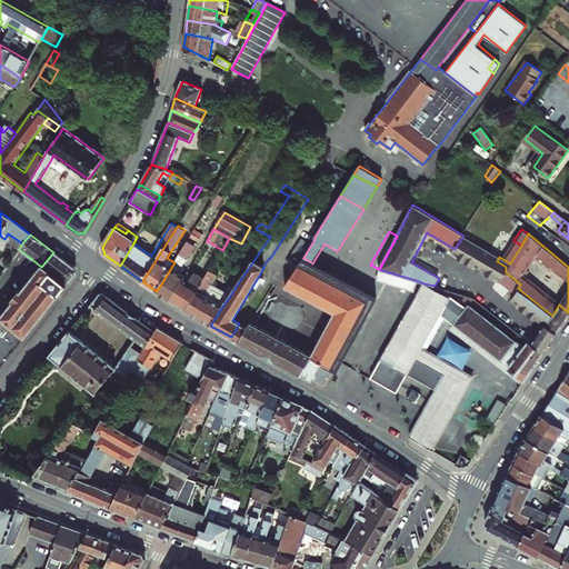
[(499,257),(463,236),(455,249),(452,253),(459,258),(458,259),(472,268),(473,267),(487,275),(486,276),(495,280),(495,279),(502,283),(509,275),(506,272),(506,267),(497,261),(499,257)]
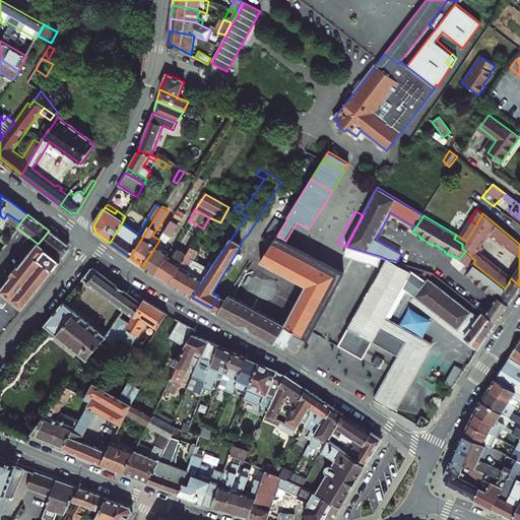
[(261,262),(271,246),(273,242),(277,236),(278,234),(284,223),(276,217),(252,257),(261,262)]
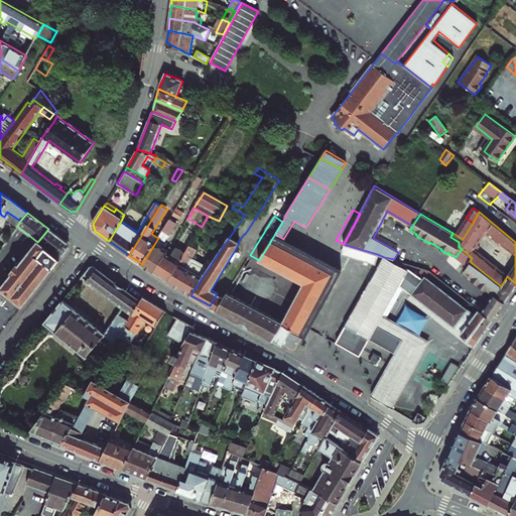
[(163,230),(169,234),(177,223),(170,219),(163,230)]
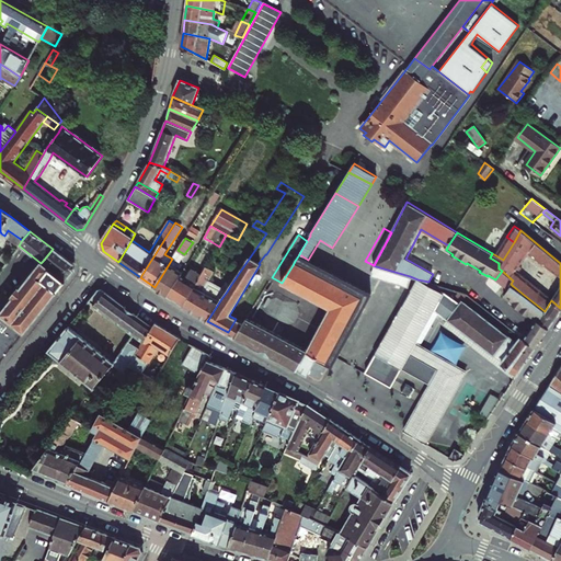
[(204,238),(201,242),(206,247),(210,241),(204,238)]
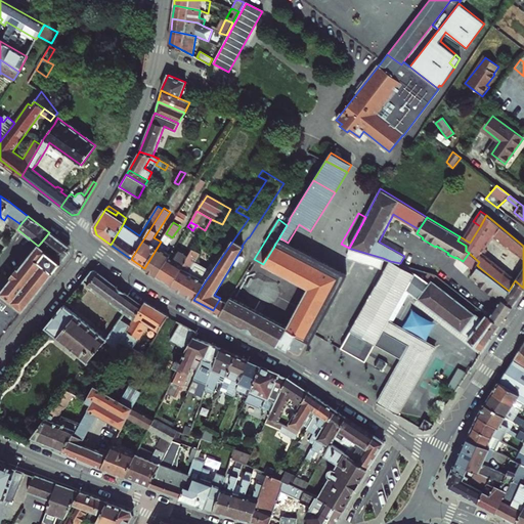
[(40,244),(62,262),(70,252),(69,247),(49,232),(40,244)]
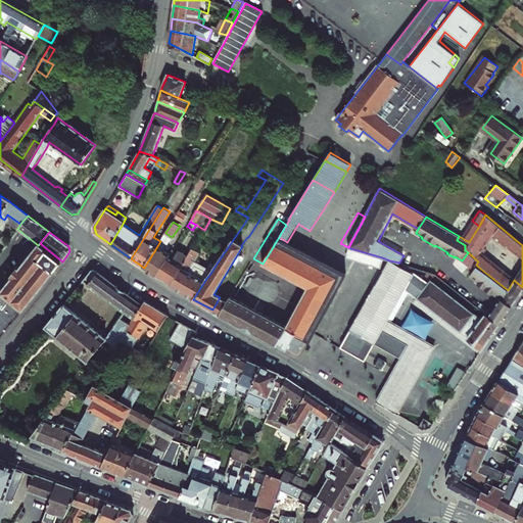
[(168,244),(172,237),(165,233),(161,240),(168,244)]
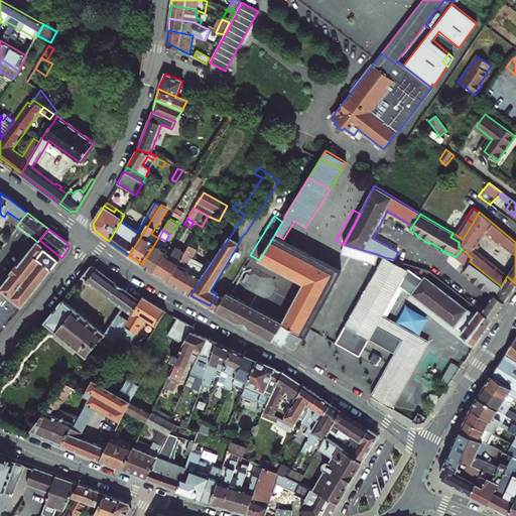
[(275,234),(271,240),(320,266),(317,272),(335,281),(342,269),(283,239),(275,234)]
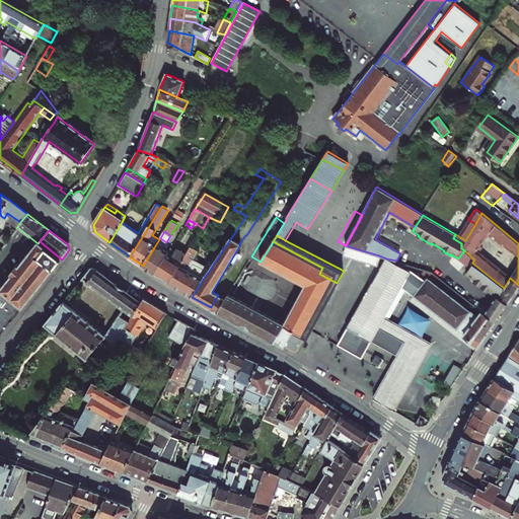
[(160,238),(159,239),(143,266),(155,274),(168,251),(163,248),(167,242),(166,242),(160,238)]
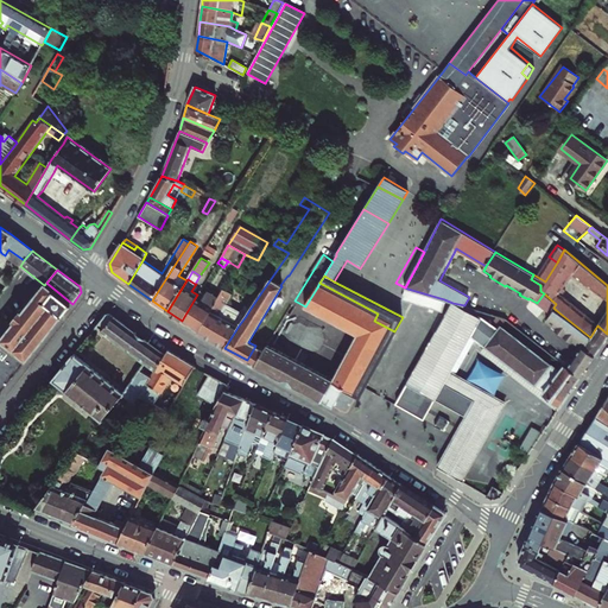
[(2,339),(27,359),(73,304),(46,283),(44,285),(37,293),(2,339)]
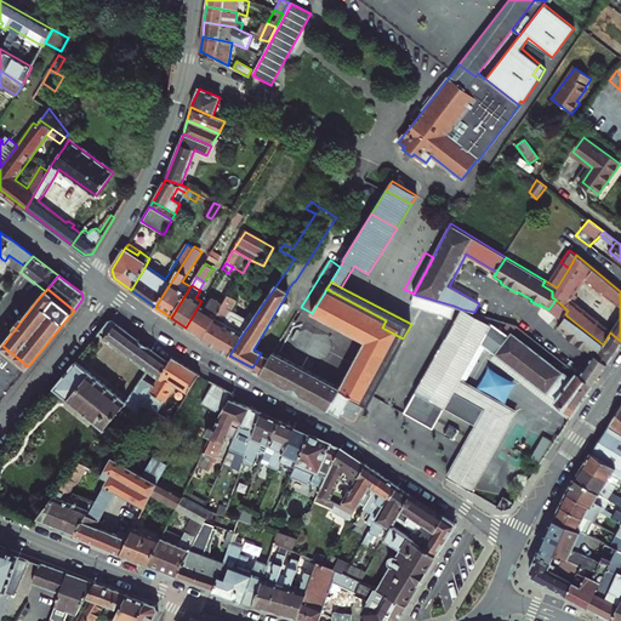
[(372,396),(403,339),(382,328),(386,320),(326,289),(324,294),(312,313),(365,341),(340,388),(274,352),(269,358),(261,372),(340,415),(349,398),(364,406),(366,403),(368,404),(372,396)]
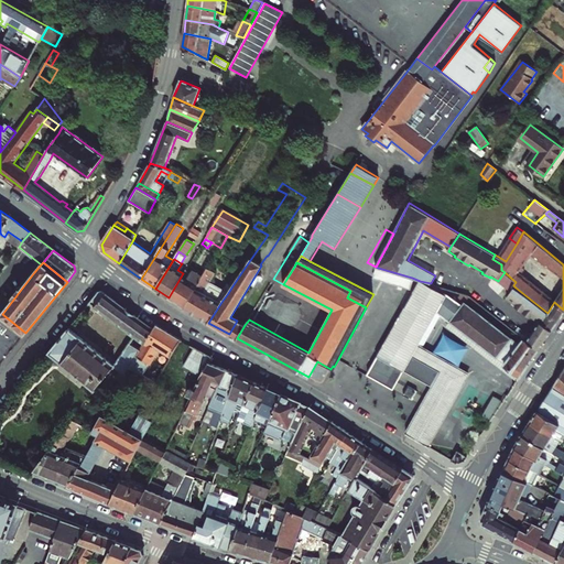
[(220,301),(226,291),(210,283),(216,272),(208,268),(198,285),(185,308),(208,323),(221,302),(220,301)]
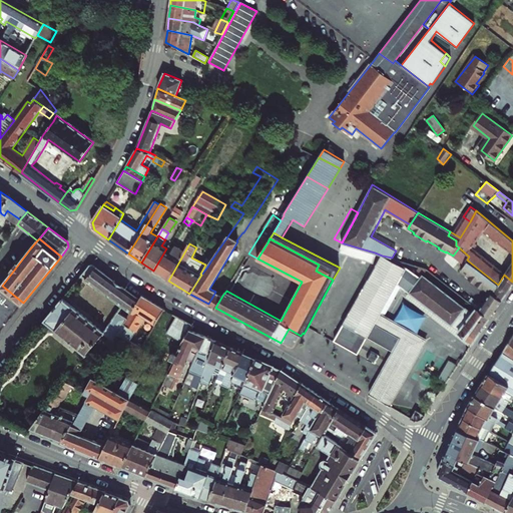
[(375,252),(344,243),(341,251),(373,262),(375,252)]
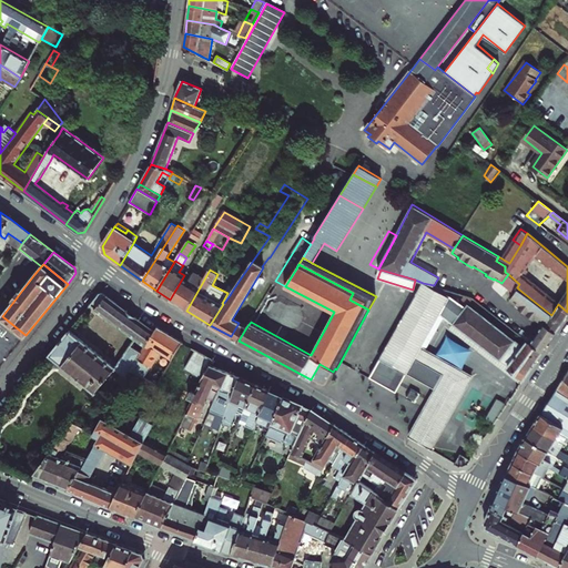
[(186,272),(184,275),(170,300),(186,311),(200,287),(191,283),(195,276),(186,272)]
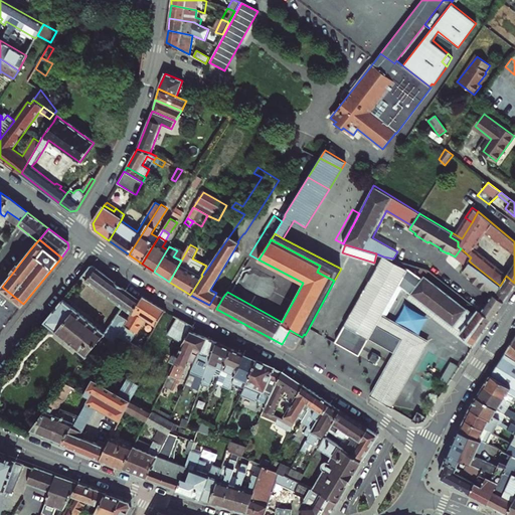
[(211,263),(219,250),(217,248),(209,261),(211,263)]
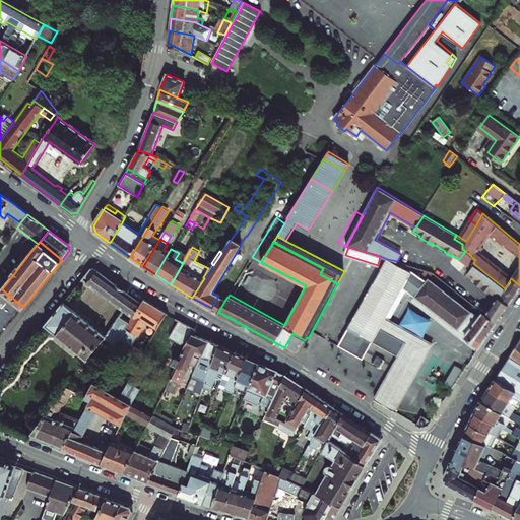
[(465,251),(459,259),(472,270),(475,265),(473,263),(475,260),(465,251)]
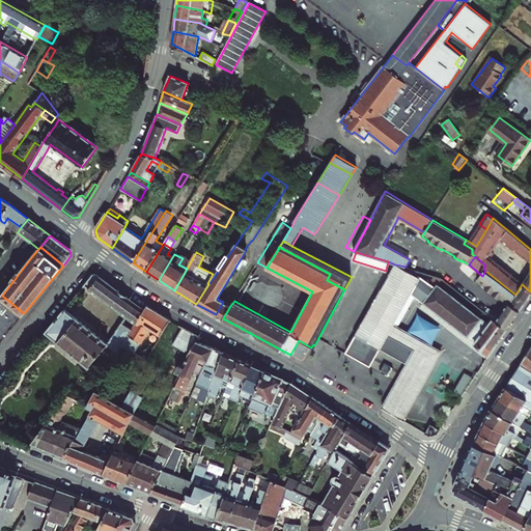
[(382,408),(402,420),(441,352),(401,329),(393,325),(411,294),(491,354),(507,329),(498,322),(493,318),(490,324),(438,284),(442,279),(440,277),(435,276),(429,282),(421,276),(419,277),(395,264),(350,345),(374,359),(384,342),(388,344),(392,337),(415,350),(396,382),(382,408)]
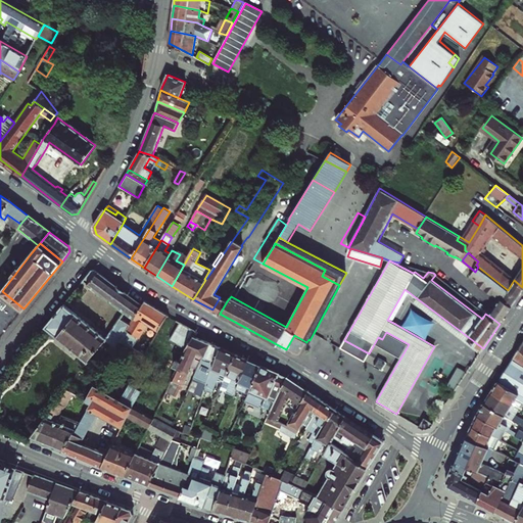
[(508,290),(478,267),(475,272),(470,278),(479,284),(478,285),(493,295),(493,293),(502,298),(512,305),(522,288),(522,287),(514,280),(508,290)]
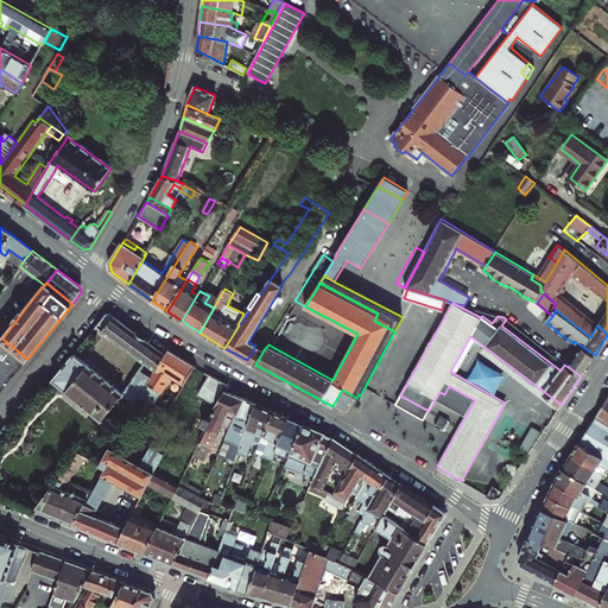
[(127,350),(156,371),(165,354),(140,336),(111,314),(107,314),(96,327),(127,350)]
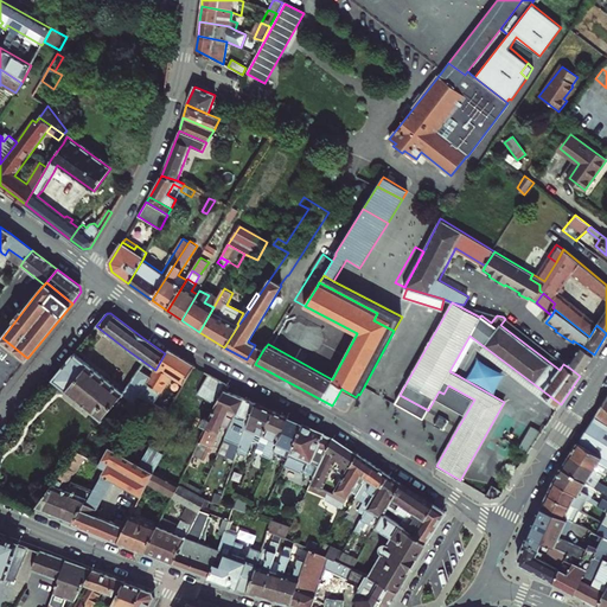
[(449,371),(459,376),(474,347),(556,411),(561,404),(470,336),(449,371)]
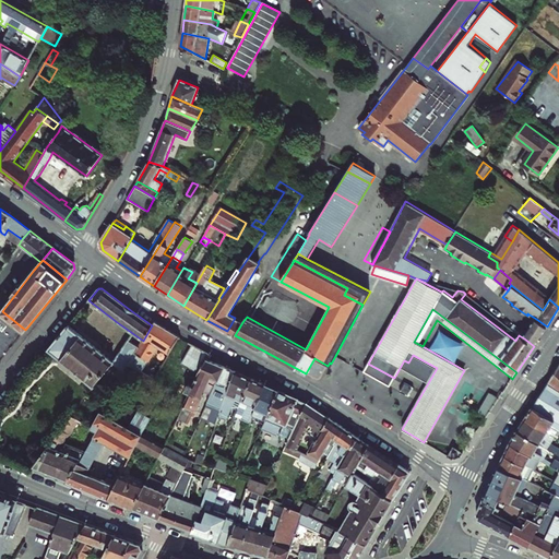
[(0,358),(2,359),(25,330),(2,311),(0,312),(0,358)]
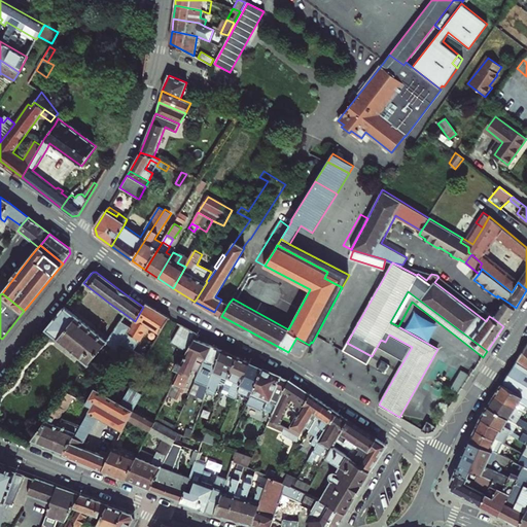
[(221,300),(214,312),(221,316),(229,304),(221,300)]
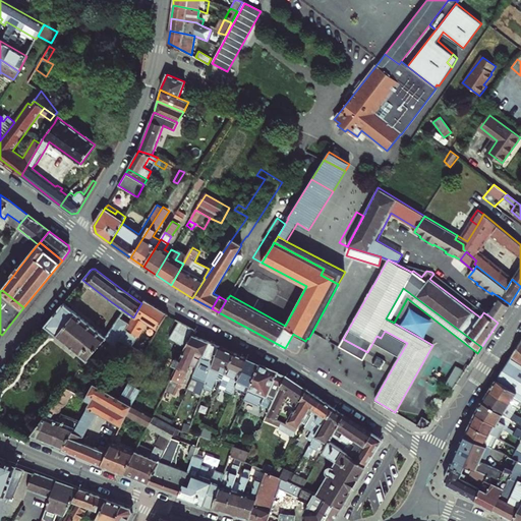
[(500,297),(491,310),(502,316),(510,304),(500,297)]
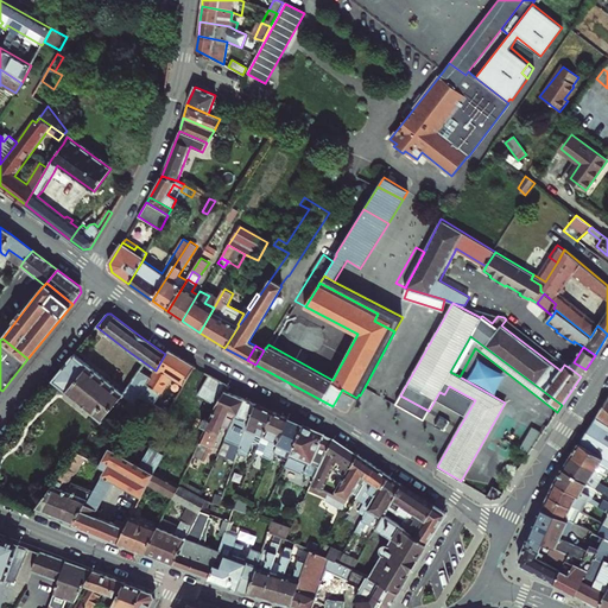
[(171,378),(184,385),(195,366),(168,349),(165,354),(156,371),(152,378),(140,397),(154,406),(171,378)]
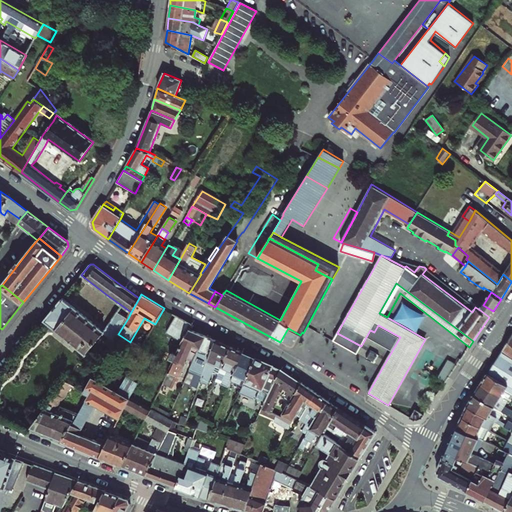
[(44,320),(86,354),(105,331),(63,297),(44,320)]
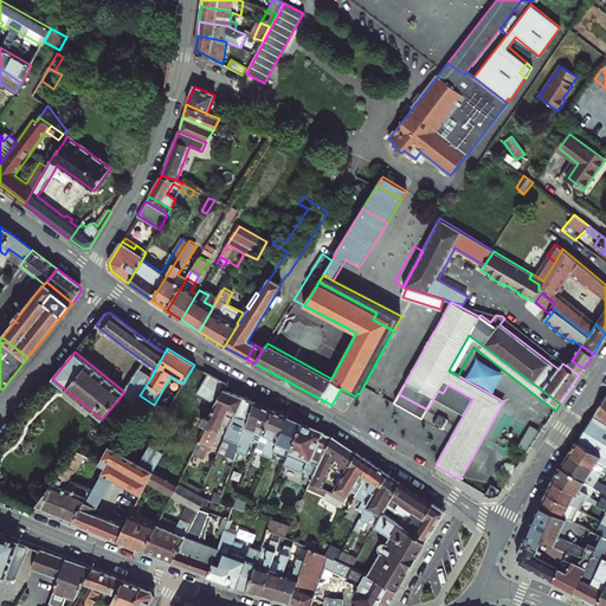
[(568,367),(579,375),(584,368),(572,361),(568,367)]
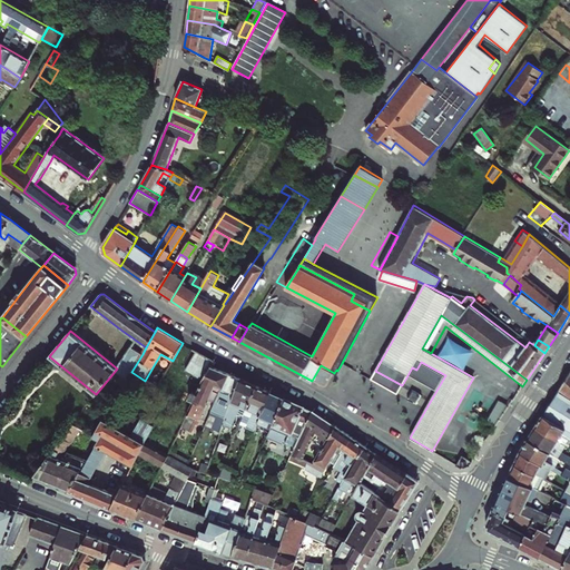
[(125,386),(131,372),(143,354),(131,347),(117,369),(123,373),(117,382),(125,386)]
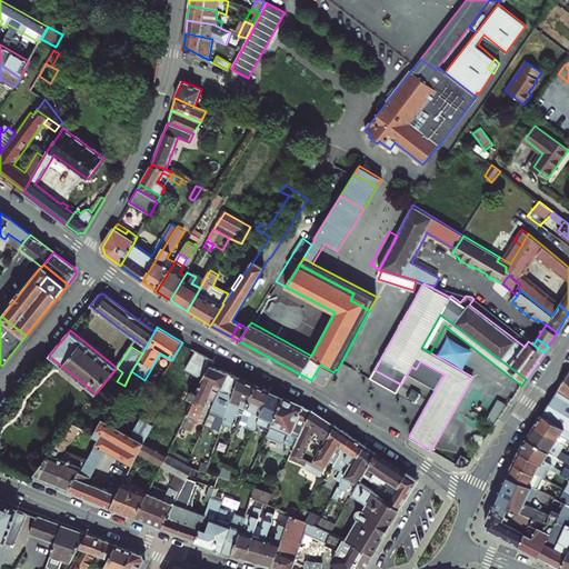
[(186,369),(202,379),(205,375),(210,366),(213,360),(196,350),(186,369)]
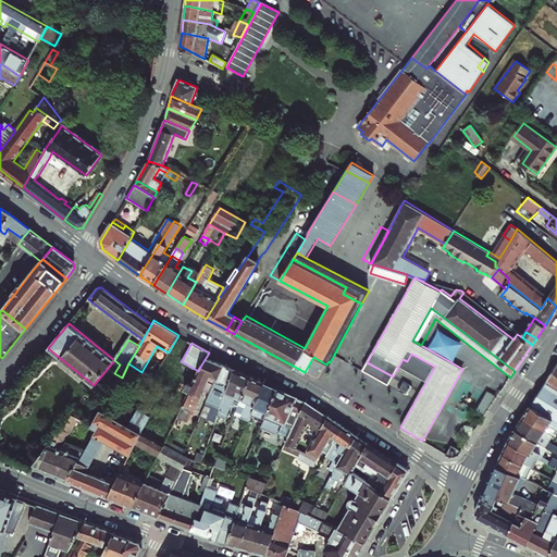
[(189,413),(192,415),(194,416),(210,376),(215,378),(221,364),(206,358),(200,367),(198,371),(192,385),(187,383),(184,390),(188,392),(176,418),(185,422),(189,413)]
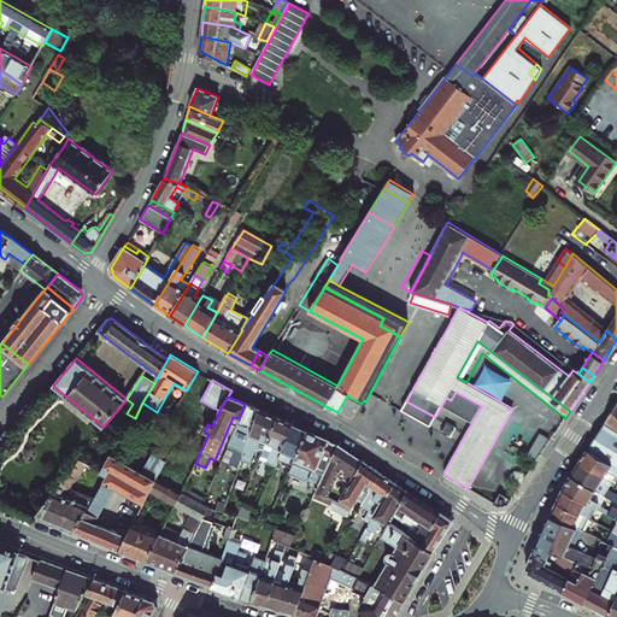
[(163,433),(171,419),(157,412),(142,403),(135,418),(129,429),(134,432),(141,421),(163,433)]
